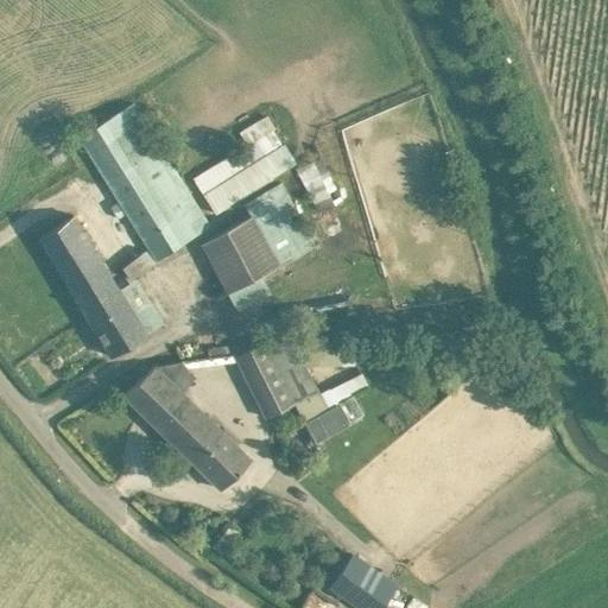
[(156,260),(209,226),(132,102),(78,137),(156,260)]
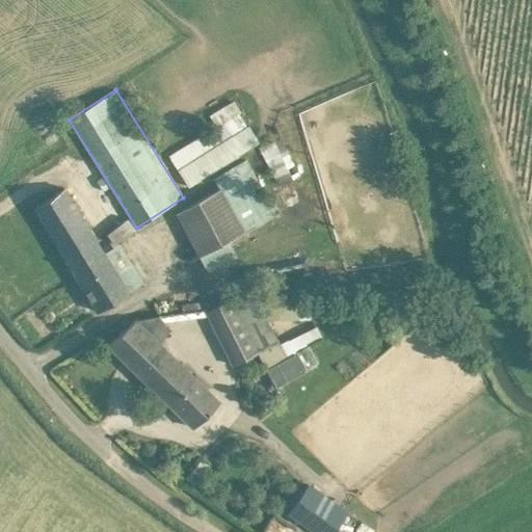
[(168,156),(178,170),(188,186),(259,141),(248,125),(233,100),(208,114),(215,126),(168,156)]
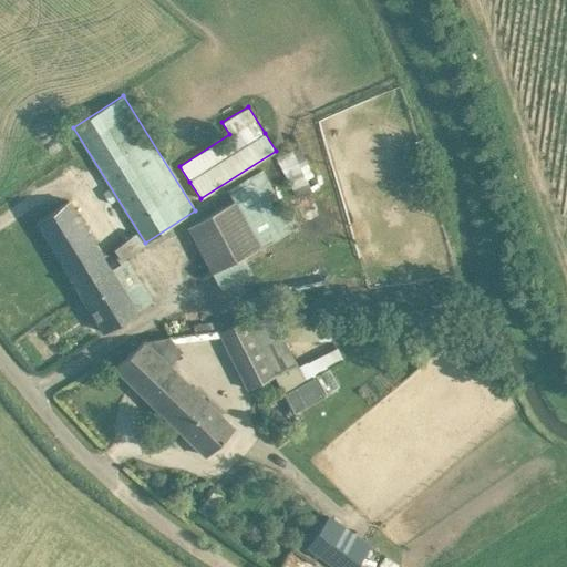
[(276,156),(297,196),(319,185),(299,145),(276,156)]
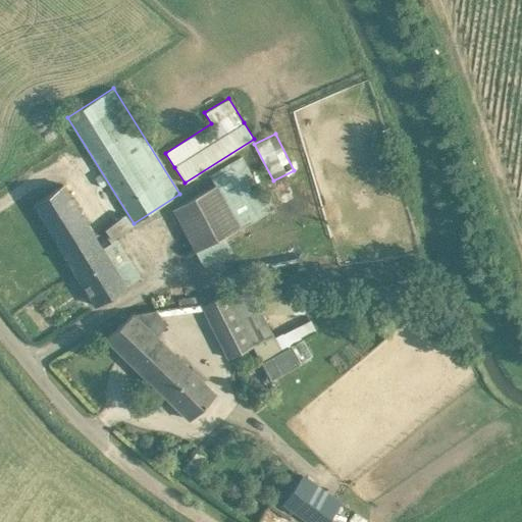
[(195,251),(270,211),(240,156),(207,174),(213,185),(171,208),(195,251)]
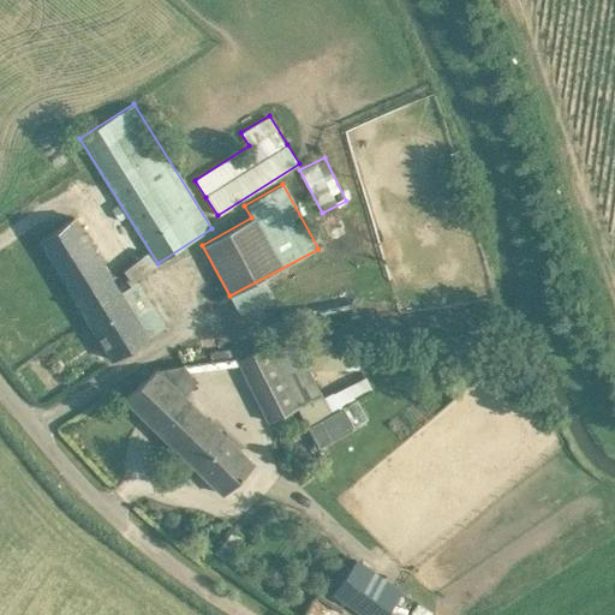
[(76,220),(59,230),(39,243),(111,359),(165,327),(144,293),(127,304),(76,220)]
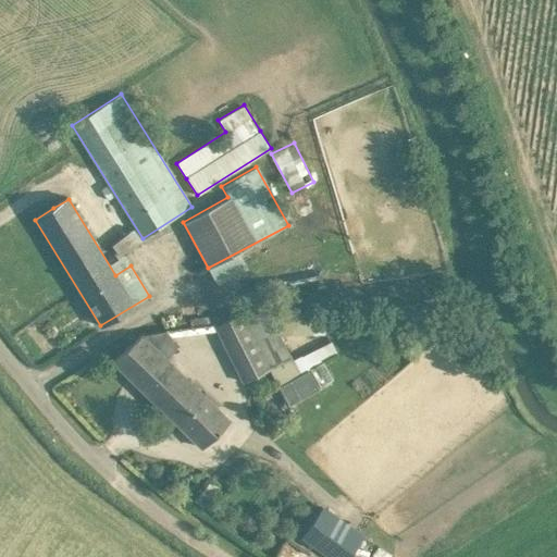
[(331,341),(294,360),(280,335),(313,334),(311,318),(272,318),(270,313),(238,313),(217,324),(244,379),(265,368),(276,387),(309,369),(309,368),(337,353),(331,341)]
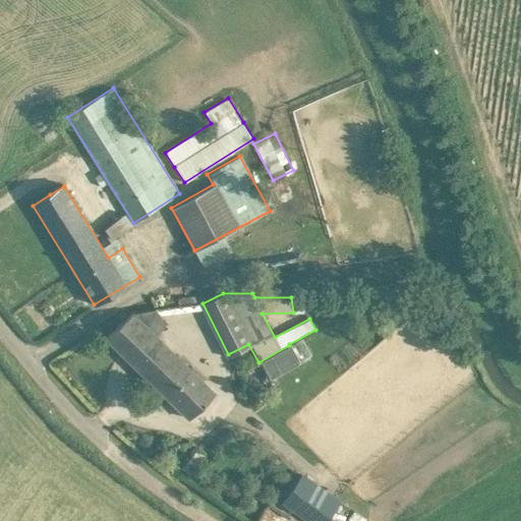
[(201,295),(177,297),(178,304),(203,302),(201,295)]
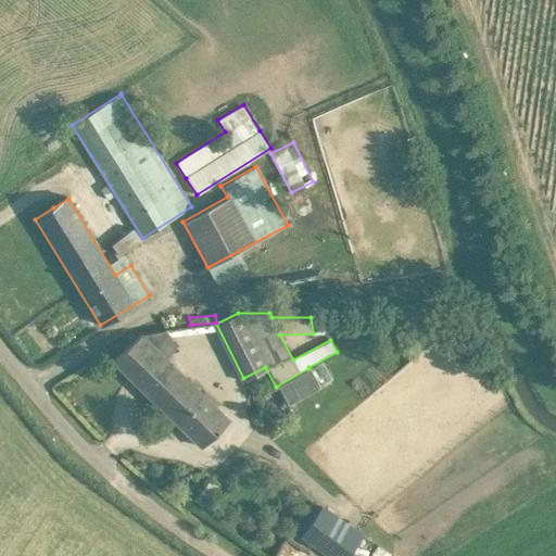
[(139,331),(127,343),(112,359),(201,446),(228,419),(139,331)]
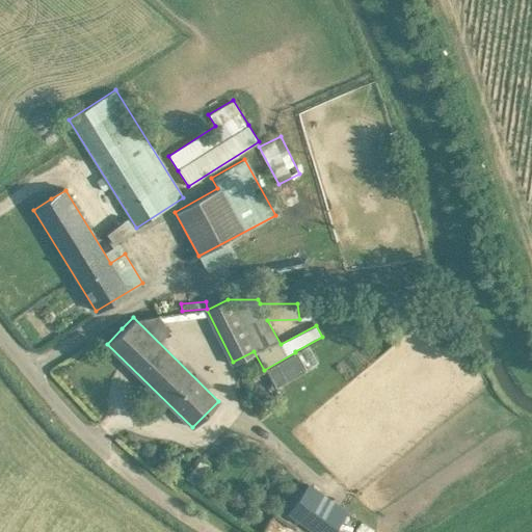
[(295,354),(266,370),(276,388),(304,372),(295,354)]
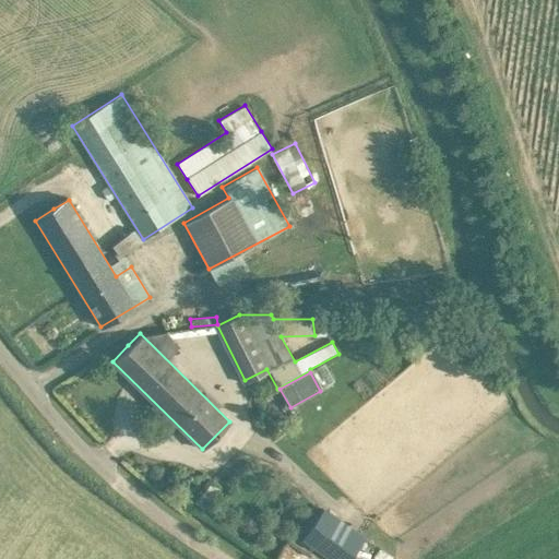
[(325,509),(318,519),(306,537),(336,558),(348,558),(365,536),(325,509)]
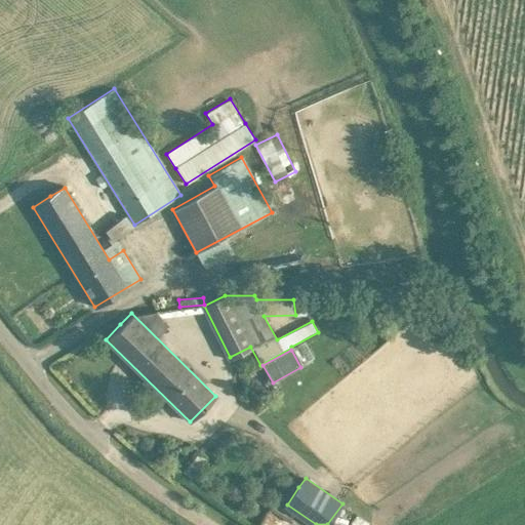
[(366,524),(367,524),(355,516),(349,524),(366,524)]
